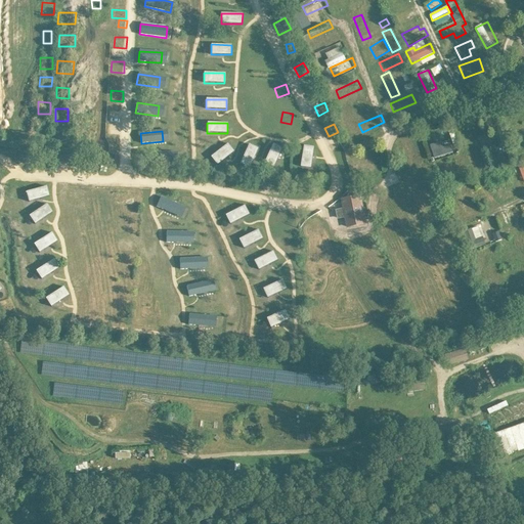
[(239,143),(239,133),(228,132),(228,143),(239,143)]
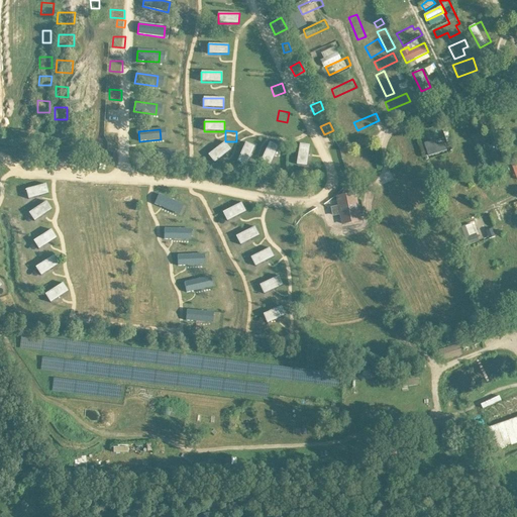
[(425,144),(428,157),(447,150),(443,138),(425,144)]
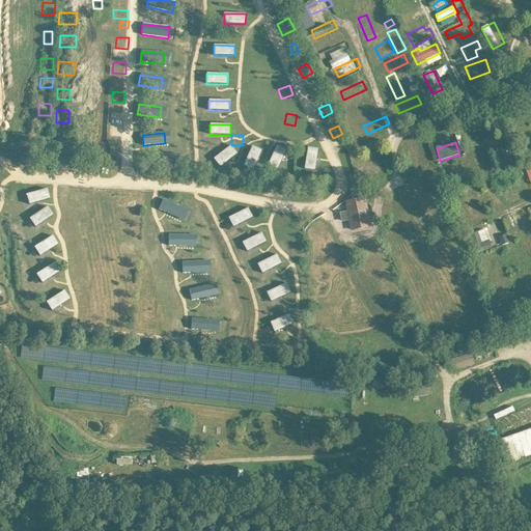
[(505,147),(509,164),(523,161),(518,144),(505,147)]
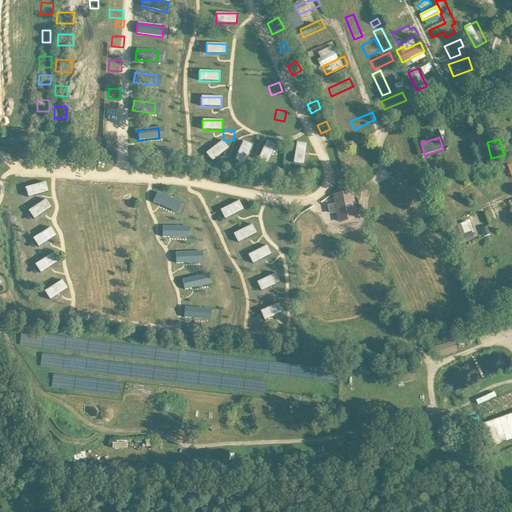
[(222,140),(206,153),(212,160),(228,148),(222,140)]
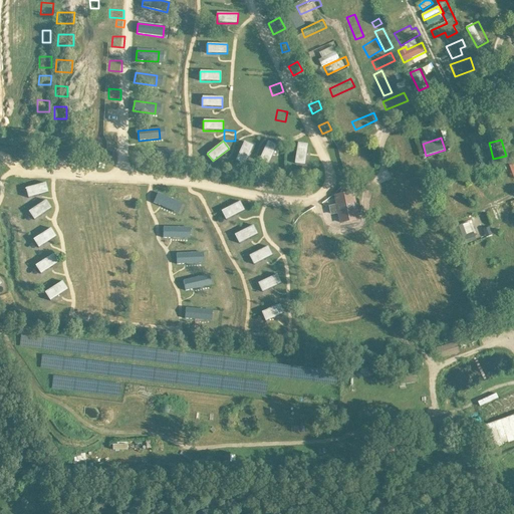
[(245,142),(236,161),(245,165),(254,146),(245,142)]
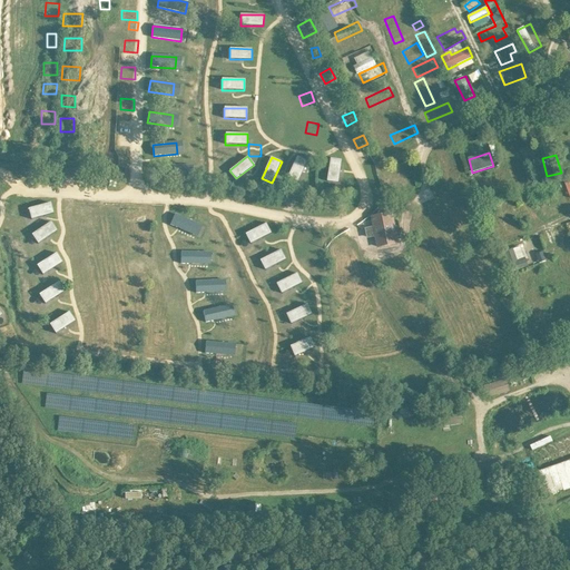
[(307,161),(297,157),(288,177),(298,182),(307,161)]
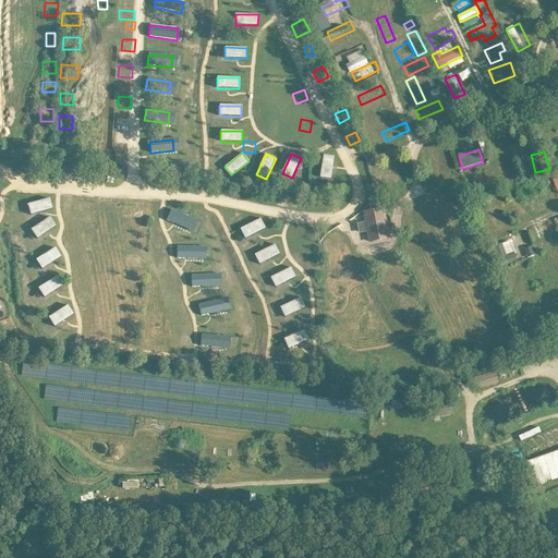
[(320,178),(331,179),(335,157),(324,156),(320,178)]
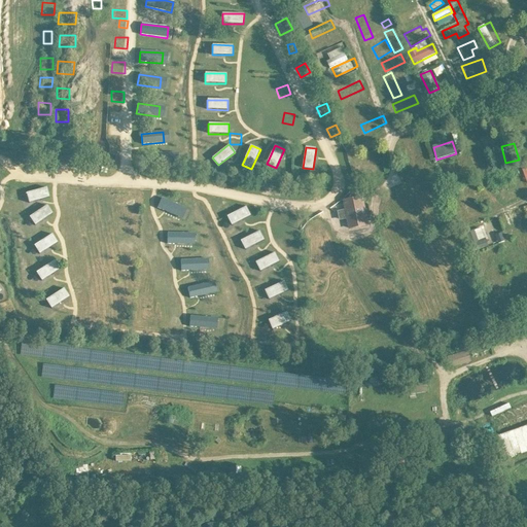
[(150,152),(150,163),(174,164),(174,152),(150,152)]
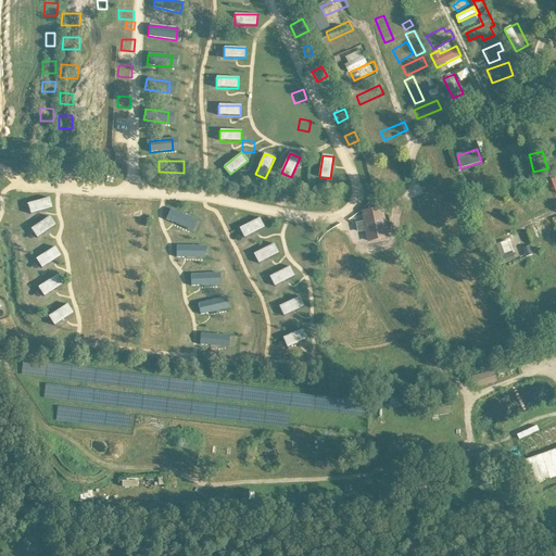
[(30,214),(51,209),(49,198),(27,204),(30,214)]
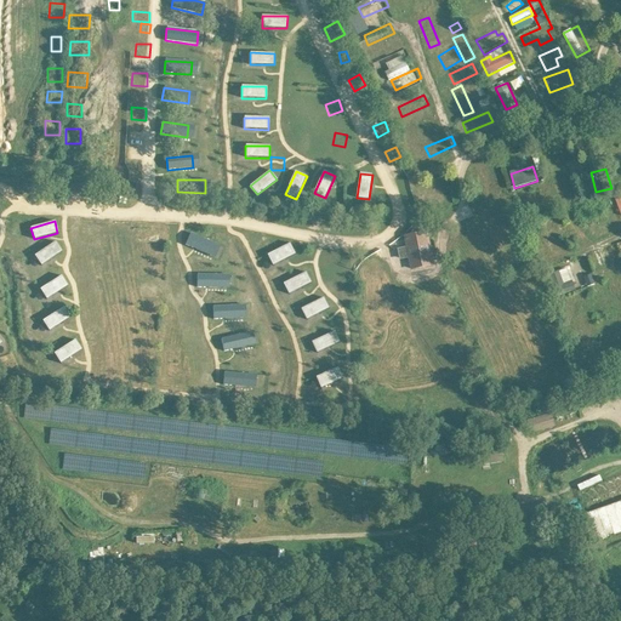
[(506,243),(522,238),(517,222),(501,227),(506,243)]
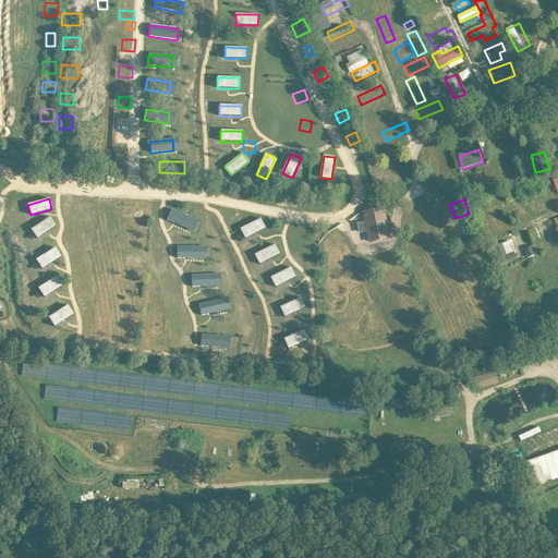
[(365,221),(366,231),(368,242),(390,238),(384,207),(363,211),(365,221)]
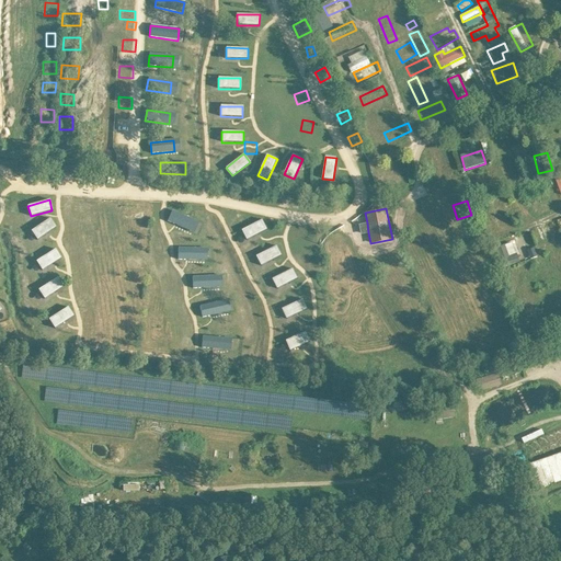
[(172,210),(167,221),(190,231),(194,221),(172,210)]
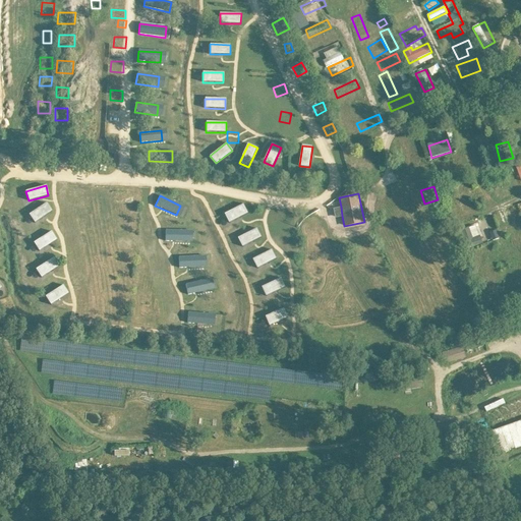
[(46,204),(29,215),(35,223),(52,212),(46,204)]
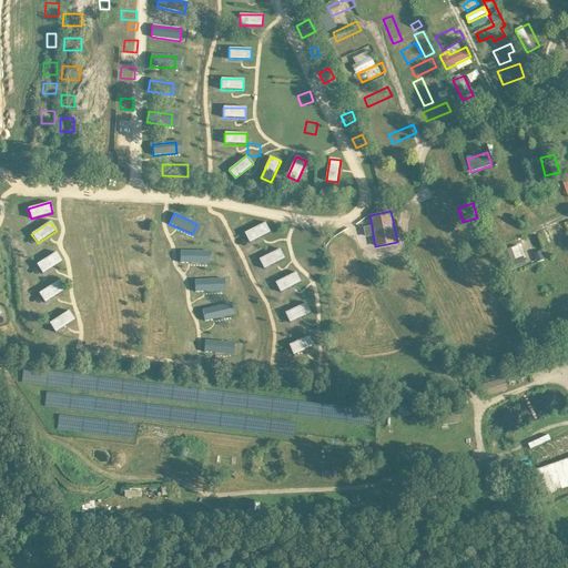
[(265,223),(245,233),(250,243),(271,233),(265,223)]
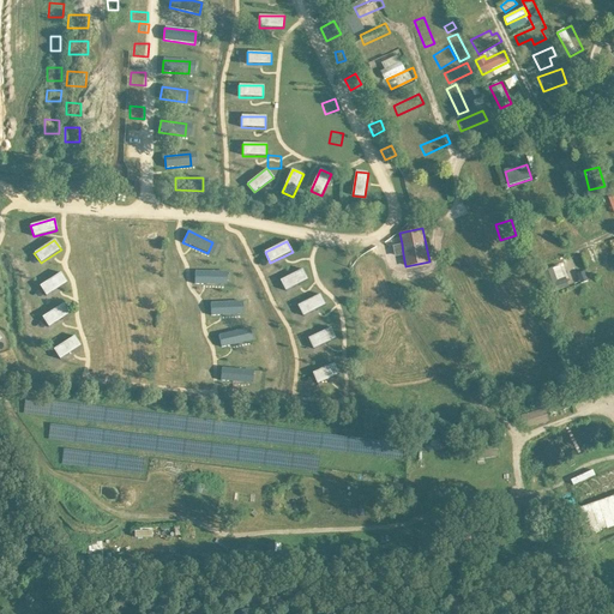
[(602,248),(608,266),(613,264),(613,260),(609,246),(602,248)]
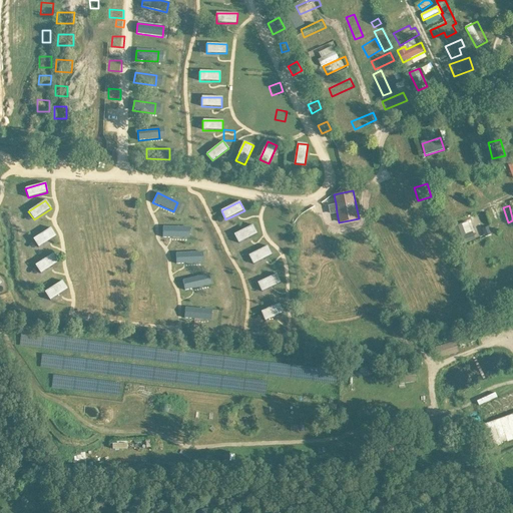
[(434,206),(417,210),(419,219),(436,215),(434,206)]
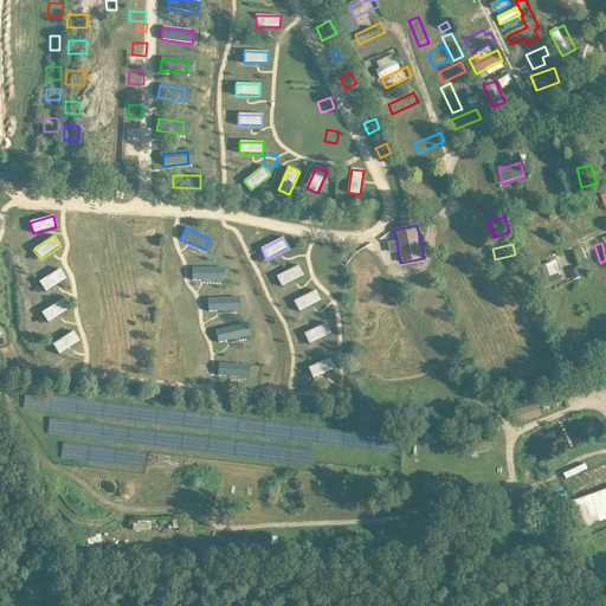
[(552,275),(568,271),(565,255),(548,258),(552,275)]
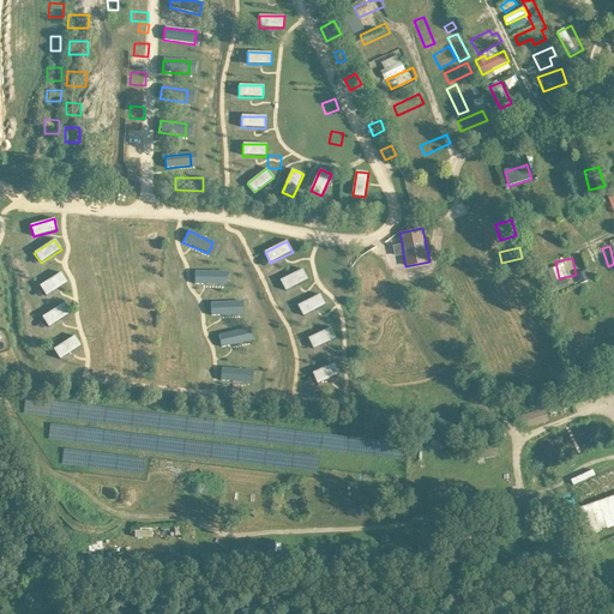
[(453,265),(464,292),(474,288),(463,262),(453,265)]
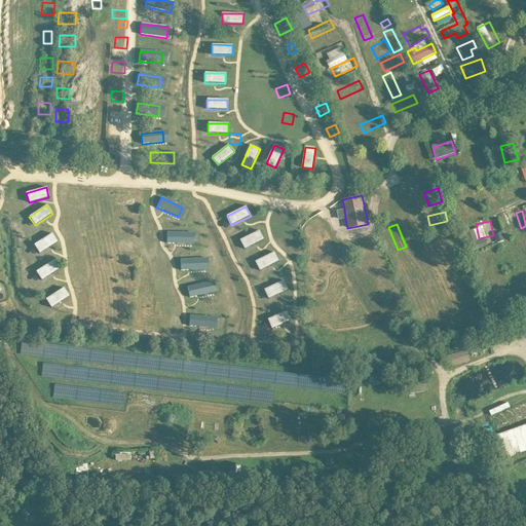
[(442,231),(446,241),(456,236),(452,227),(442,231)]
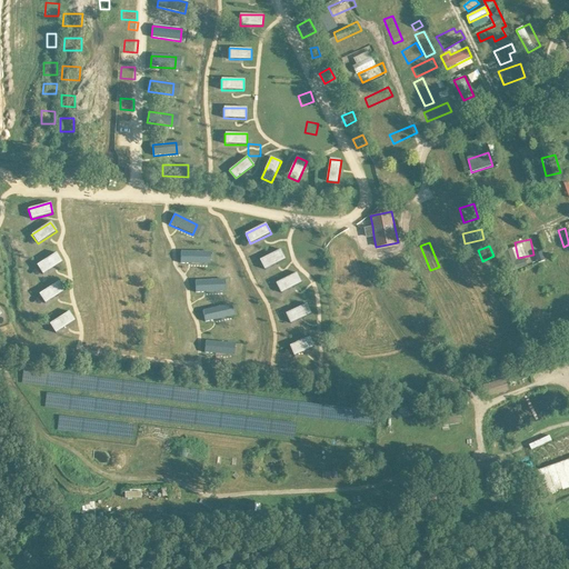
[(502,252),(510,272),(527,266),(525,258),(517,260),(512,249),(502,252)]
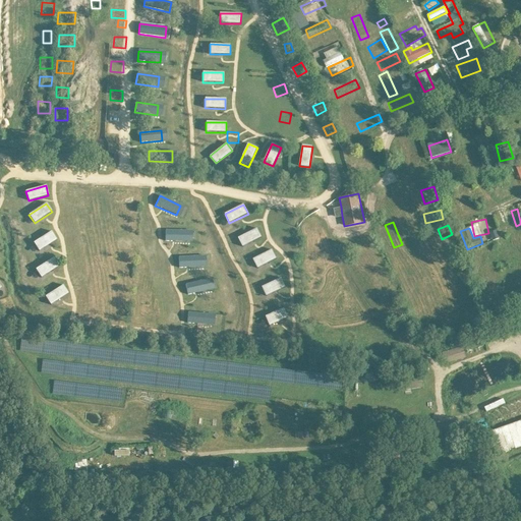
[(257,229),(238,238),(243,246),(262,237),(257,229)]
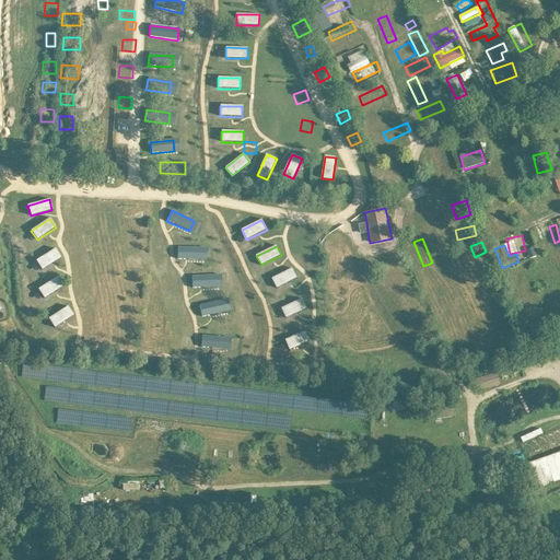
[(177,247),(177,259),(201,259),(201,248),(177,247)]
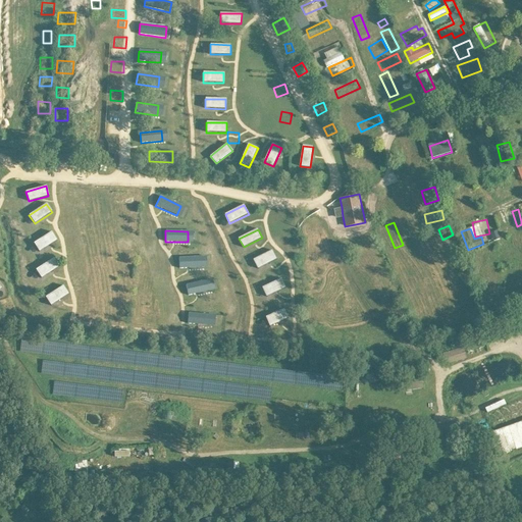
[(51,231),(34,243),(39,251),(56,240),(51,231)]
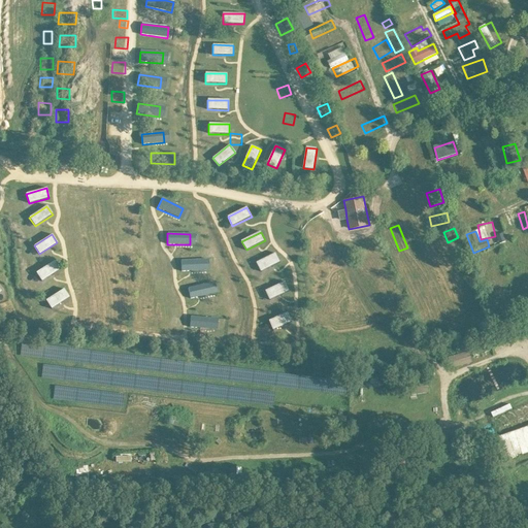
[(527,234),(518,239),(527,261),(527,260),(527,234)]
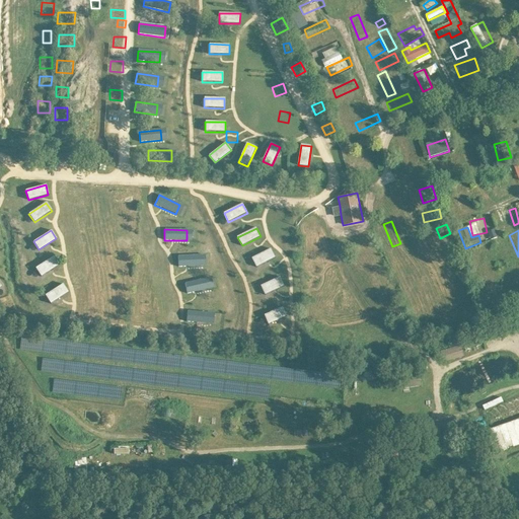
[(293,247),(293,235),(279,235),(279,247),(293,247)]
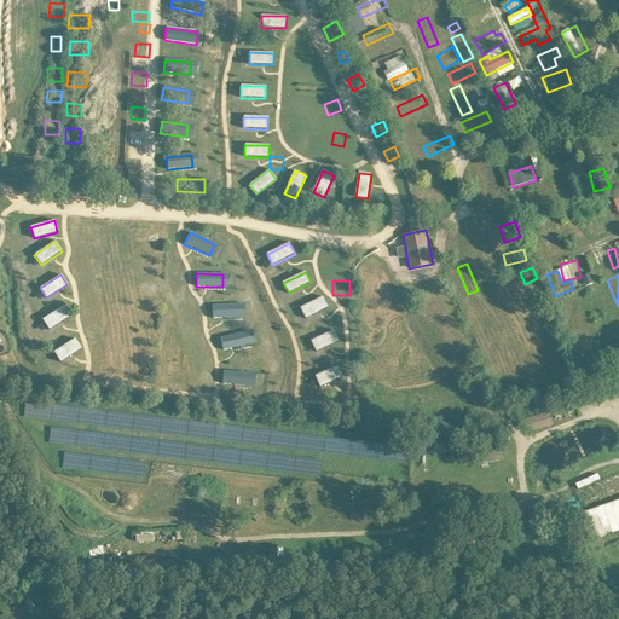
[(158,296),(158,282),(145,282),(145,296),(158,296)]
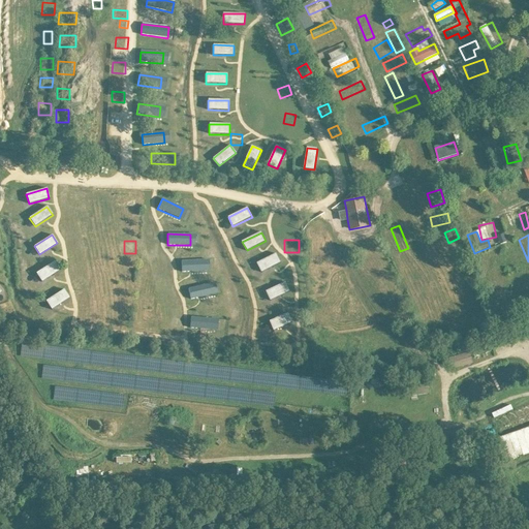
[(382,248),(369,254),(374,265),(386,258),(382,248)]
